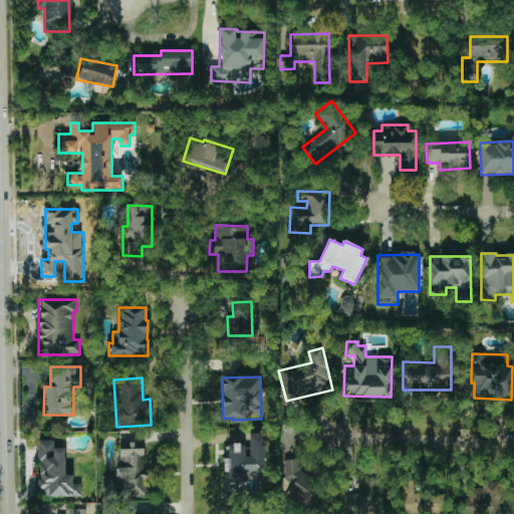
[(265,434),(250,434),(250,456),(244,456),(244,444),(228,444),(228,459),(224,459),(224,484),(265,484),(265,434)]
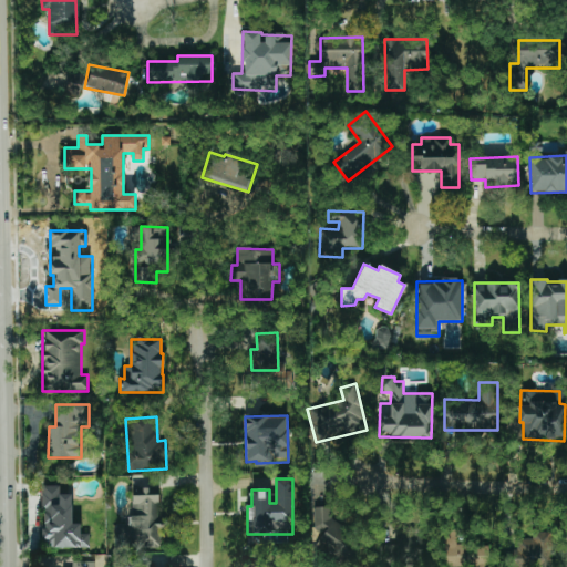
[(89,548),(89,534),(80,534),(80,524),(72,524),(71,494),(60,494),(60,485),(42,485),(43,548),(89,548)]
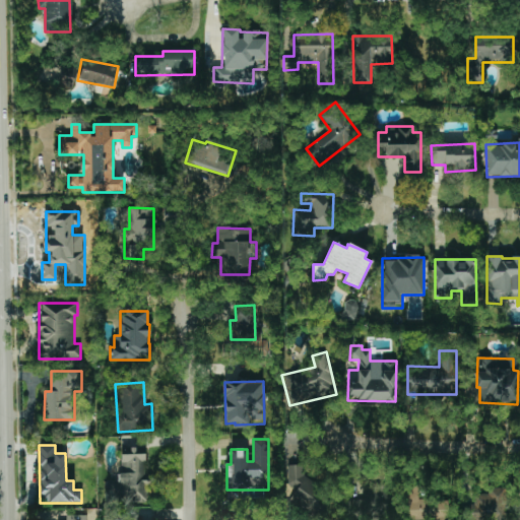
[(120,447),(120,481),(114,481),(114,502),(148,503),(148,486),(153,486),(153,473),(145,473),(145,447),(120,447)]
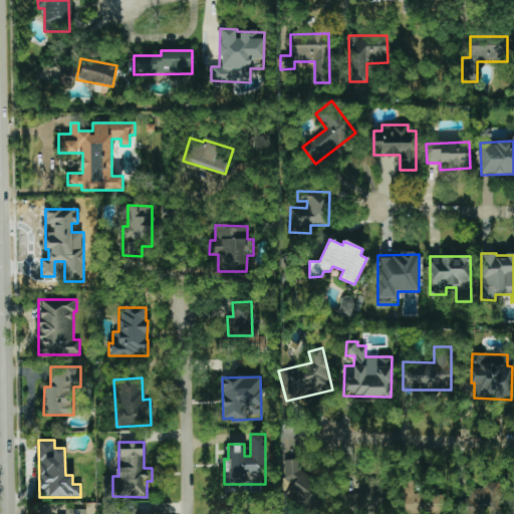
[(291,459),(278,474),(293,486),(287,493),(310,513),(313,513),(325,501),(316,493),(322,486),(291,459)]
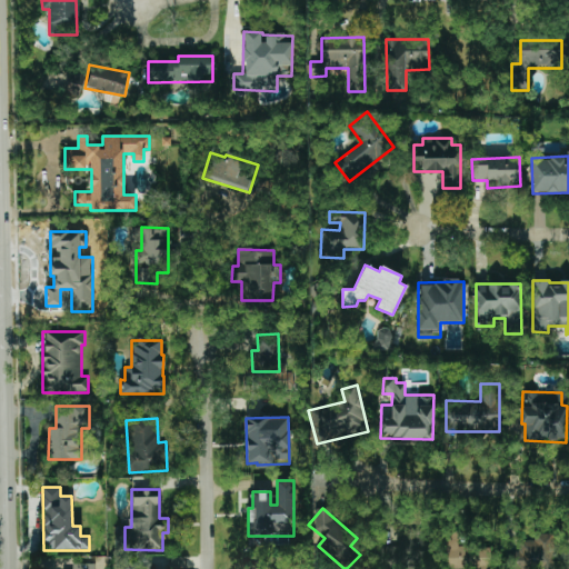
[(425,532),(399,533),(400,563),(426,562),(425,532)]
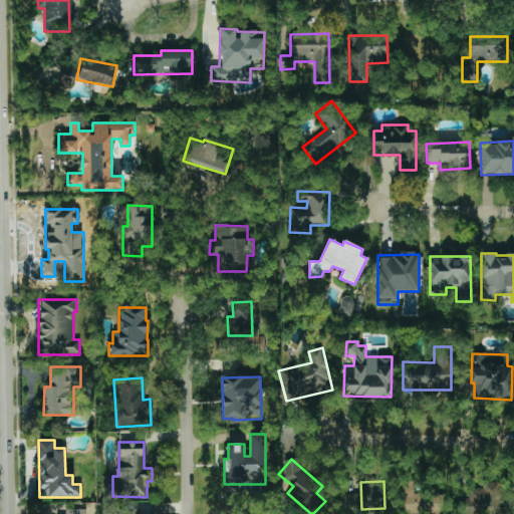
[(464,488),(465,513),(458,513),(457,513),(472,513),(473,513),(487,513),(486,513),(513,513),(499,513),(499,481),(483,482),(483,488),(464,488)]
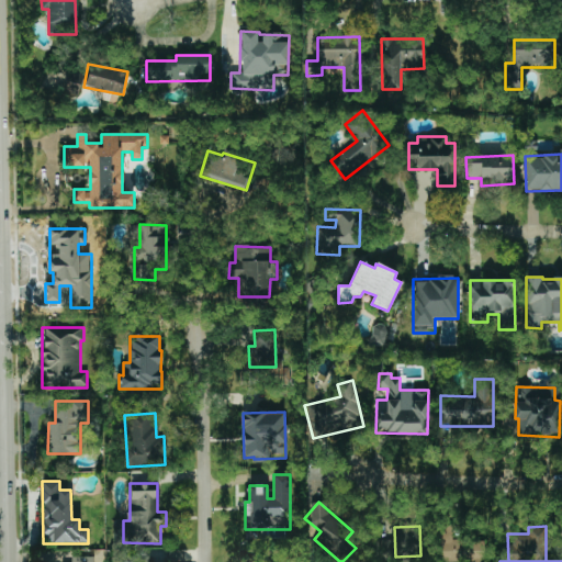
[(452,527),(441,527),(439,559),(465,560),(465,539),(452,539),(452,527)]
